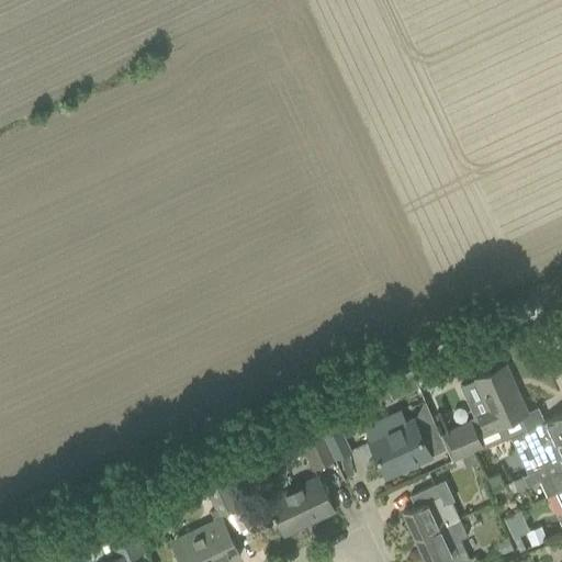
[(482,447),(483,449),(508,437),(502,423),(526,412),(505,366),(472,380),(486,409),(476,414),(483,428),(476,431),(471,418),(440,433),(452,460),(461,457),(472,451),(482,447)]
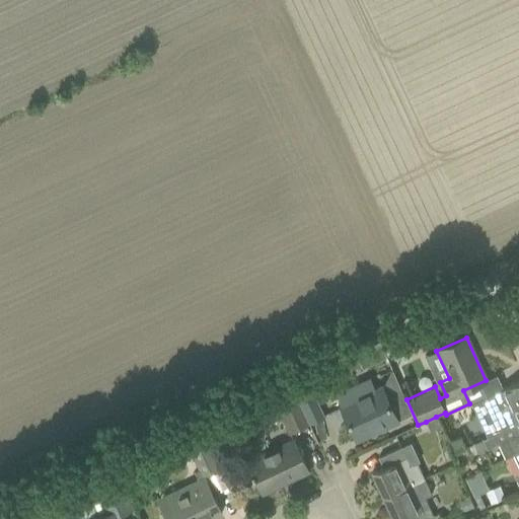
[(369,379),(337,393),(342,406),(341,408),(348,421),(356,440),(411,415),(391,371),(370,381),(369,379)]
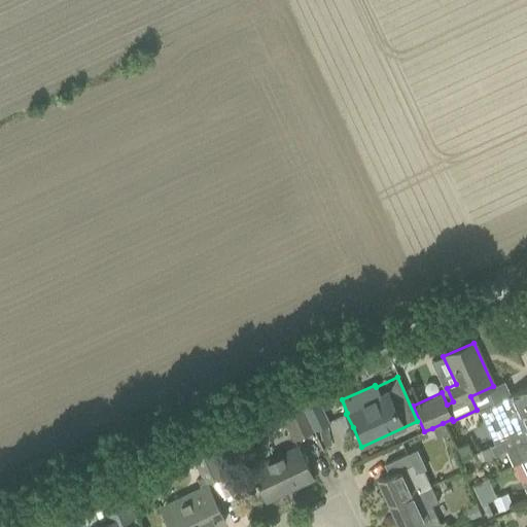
[(502,420),(510,436),(526,428),(526,387),(494,402),(502,420)]
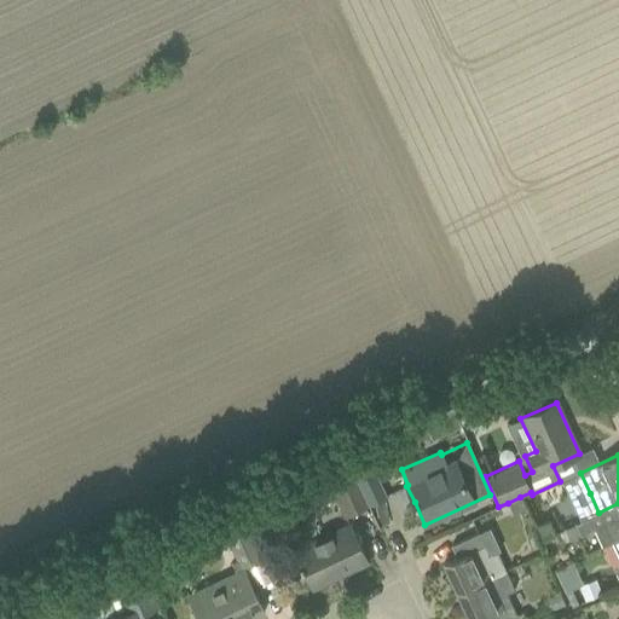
[(372,468),(371,469),(365,457),(351,464),(352,466),(350,467),(368,505),(386,497),(372,468)]
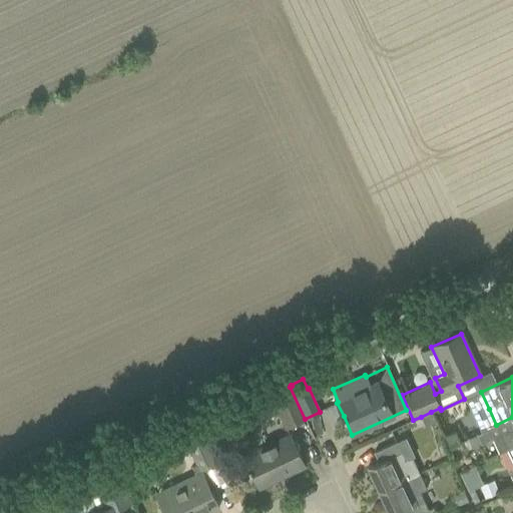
[(274,395),(278,403),(275,404),(286,428),(305,419),(290,387),(274,395)]
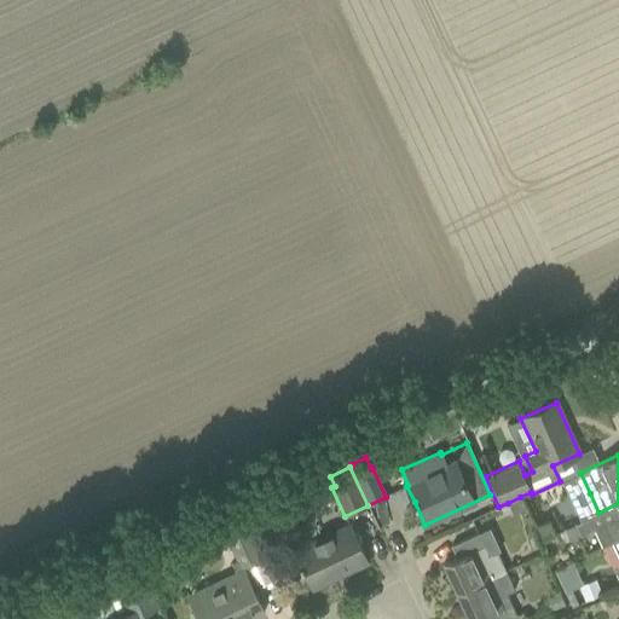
[(520,497),(508,503),(513,514),(525,508),(520,497)]
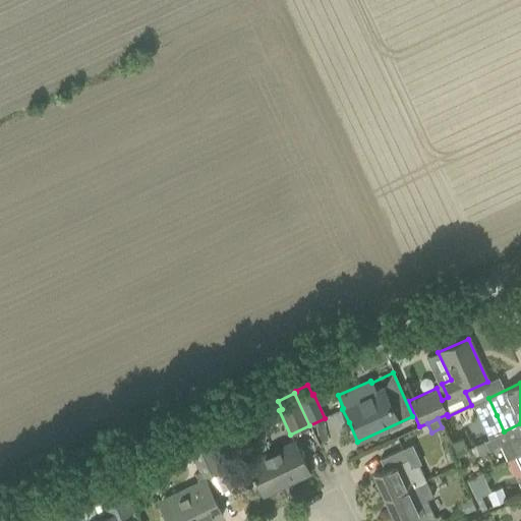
[(520,423),(504,431),(475,445),(479,454),(500,445),(507,459),(515,455),(520,452),(520,423)]
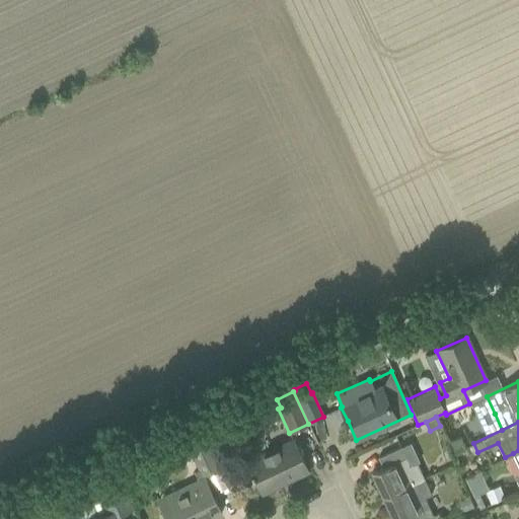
[(218,468),(208,446),(212,444),(204,427),(177,440),(186,457),(193,453),(203,475),(218,468)]
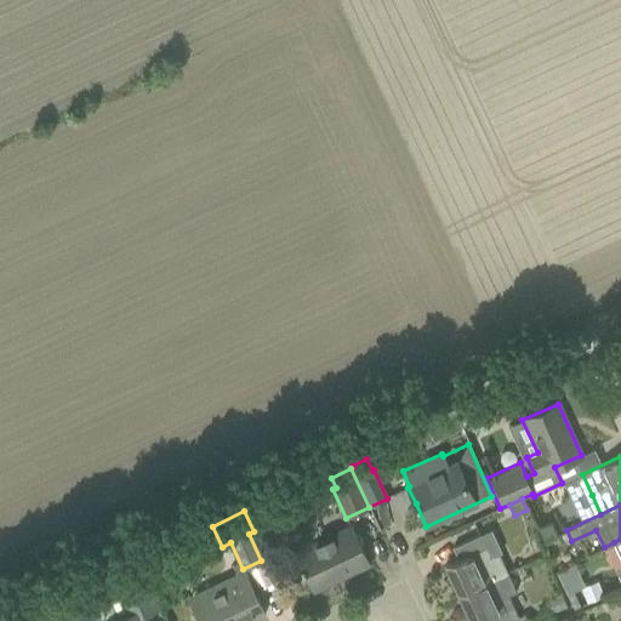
[(536,527),(542,540),(556,534),(550,520),(536,527)]
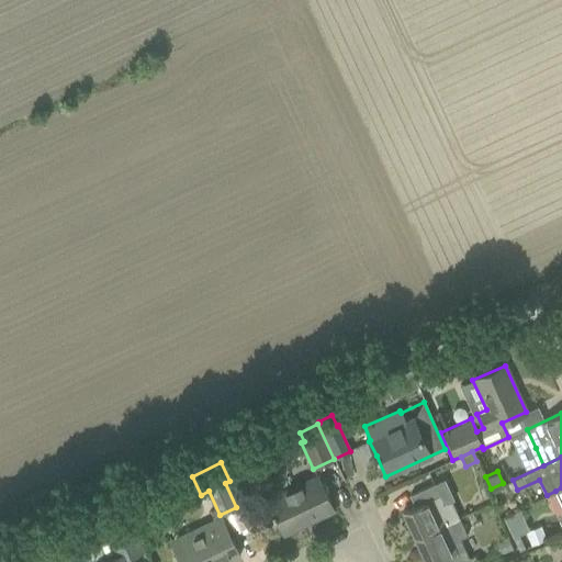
[(268,499),(281,529),(308,517),(311,520),(333,510),(317,478),(268,499)]
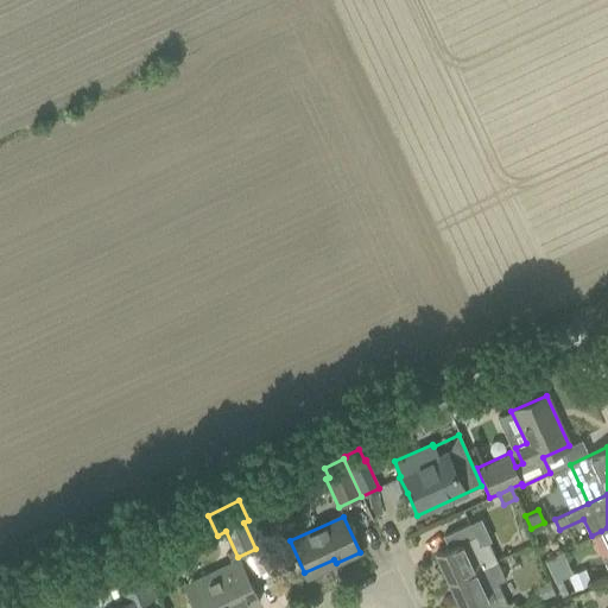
[(435,551),(448,581),(495,559),(487,542),(480,545),(469,523),(443,534),(448,545),(435,551)]
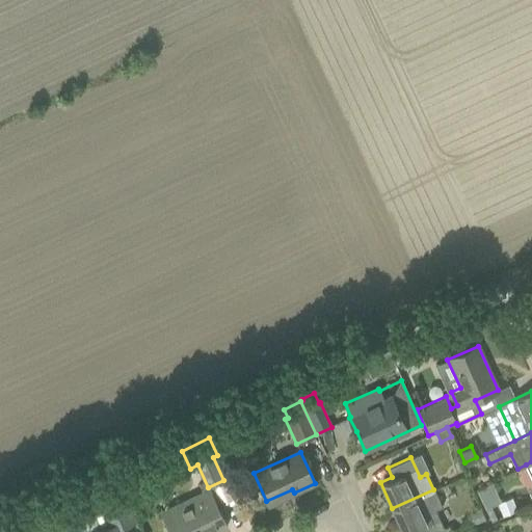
[(113,487),(120,499),(102,507),(102,506),(91,510),(101,531),(100,531),(117,531),(117,530),(137,521),(126,496),(121,483),(113,487)]
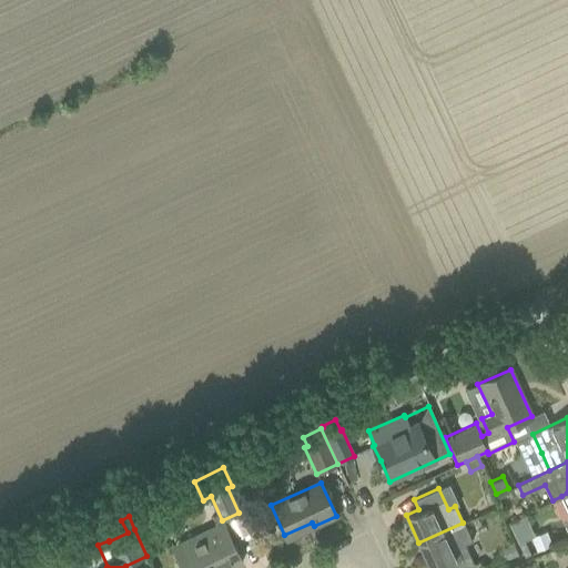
[(463,523),(418,543),(429,567),(434,567),(444,564),(445,567),(464,567),(469,566),(474,565),(465,544),(472,541),(463,523)]
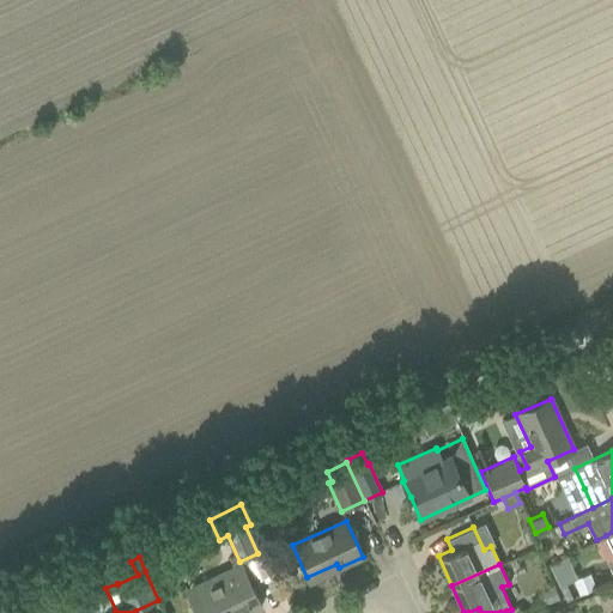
[(189,598),(195,611),(196,612),(246,612),(261,606),(241,566),(219,577),(222,582),(189,598)]
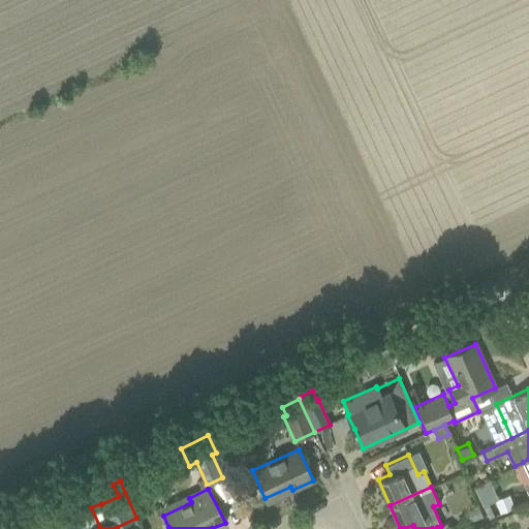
[(501,512),(515,507),(509,495),(496,500),(501,512)]
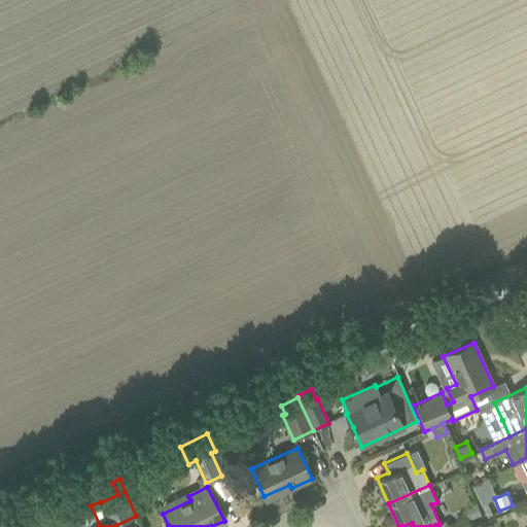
[(471,519),(482,515),(478,504),(466,508),(471,519)]
